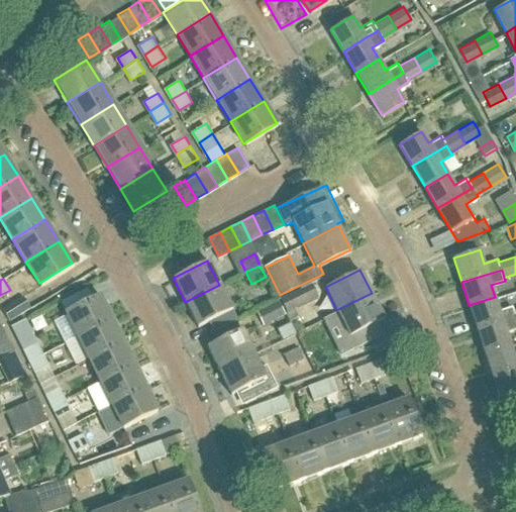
[(313,282),(302,288),(282,298),(289,311),(320,296),(313,282)]
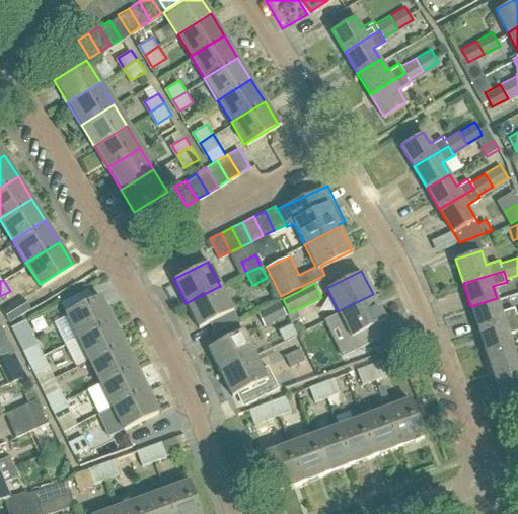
[(220,286),(186,303),(197,326),(232,309),(220,286)]
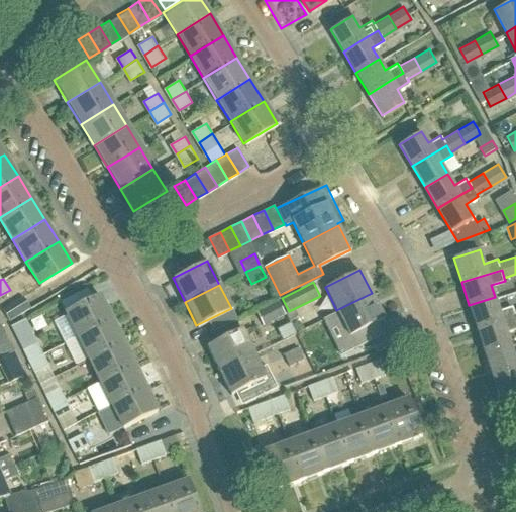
[(77,333),(112,316),(101,293),(66,310),(77,333)]
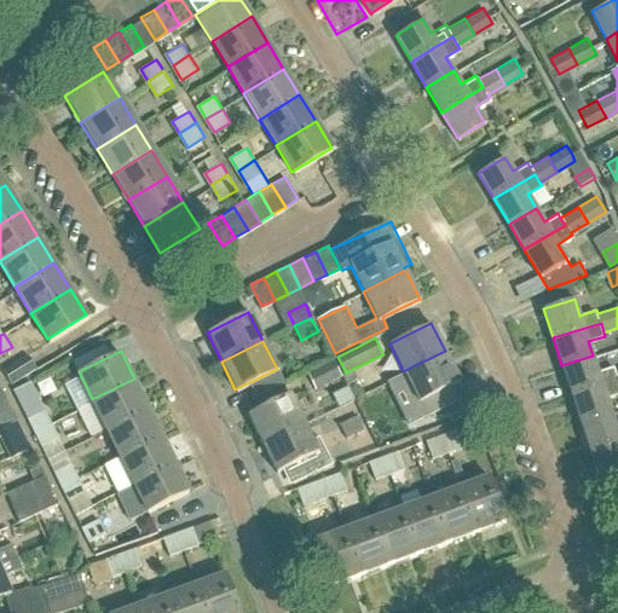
[(403,371),(396,375),(410,404),(417,400),(425,416),(448,405),(458,399),(461,398),(454,382),(460,380),(445,351),(403,371)]
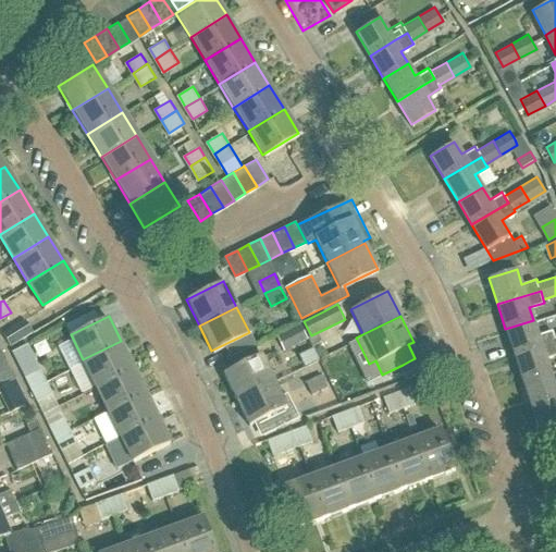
[(12,344),(34,330),(27,319),(4,332),(12,344)]
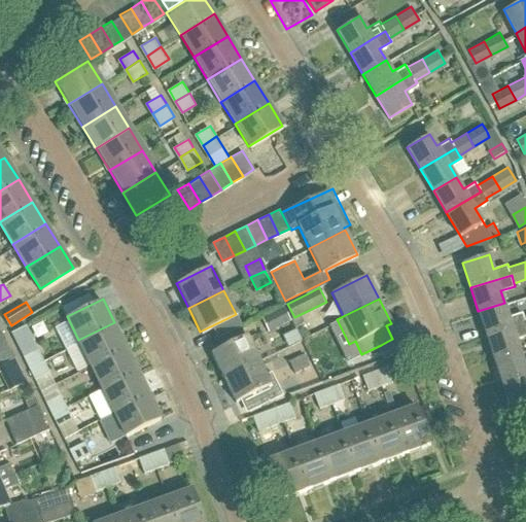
[(509,316),(504,303),(478,311),(486,336),(525,322),(525,314),(524,315),(524,312),(509,316)]
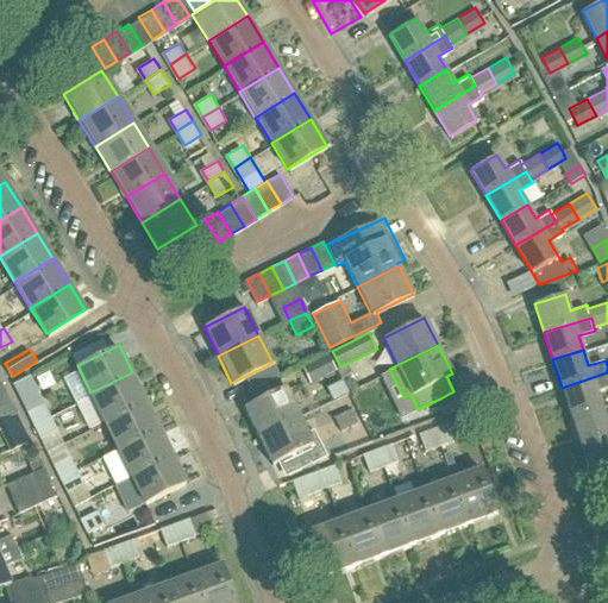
[(312,381),(338,368),(330,352),(305,365),(312,381)]
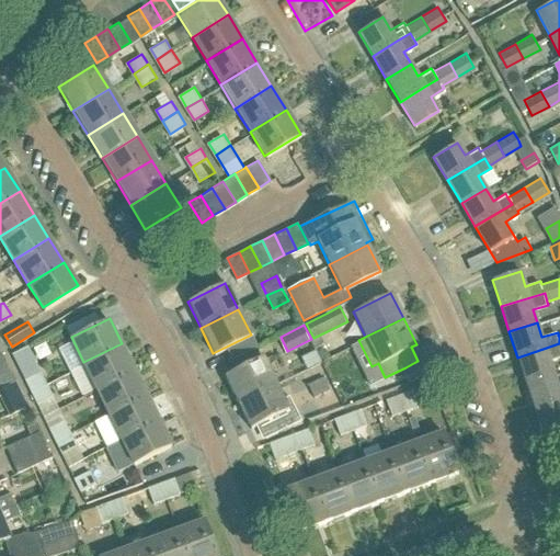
[(27,342),(12,350),(26,378),(42,371),(27,342)]
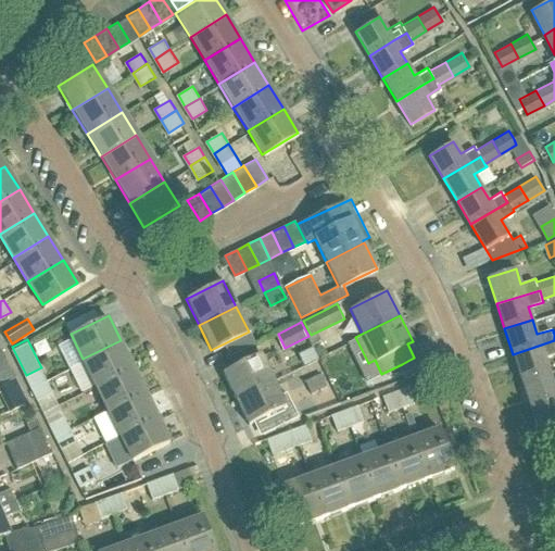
[(96,385),(134,365),(121,340),(83,359),(96,385)]
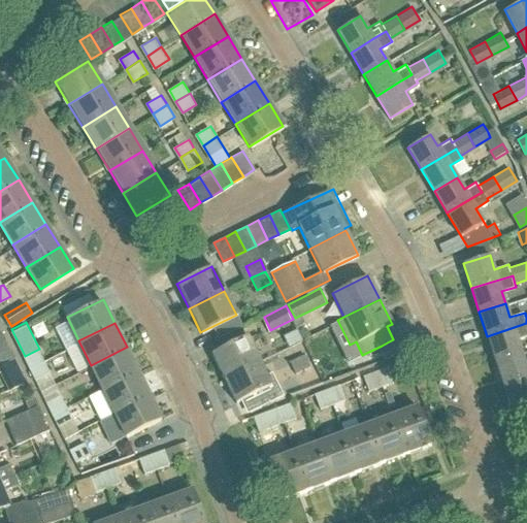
[(487,336),(494,360),(521,352),(517,339),(526,335),(526,323),(487,336)]
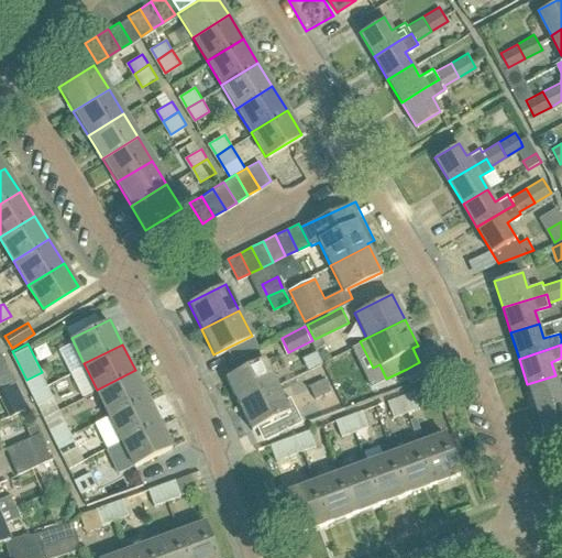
[(238,403),(276,383),(263,358),(224,376),(238,403)]
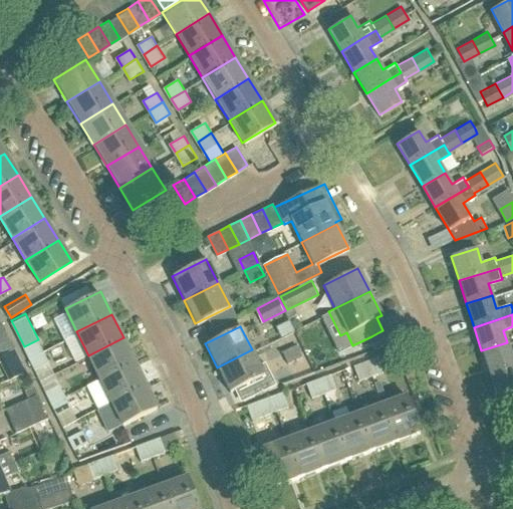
[(4,338),(0,339),(0,353),(14,347),(9,336),(4,338)]
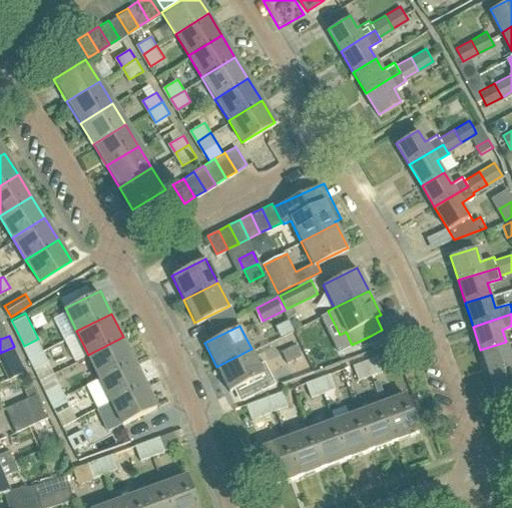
[(123,337),(88,355),(99,378),(134,360),(123,337)]
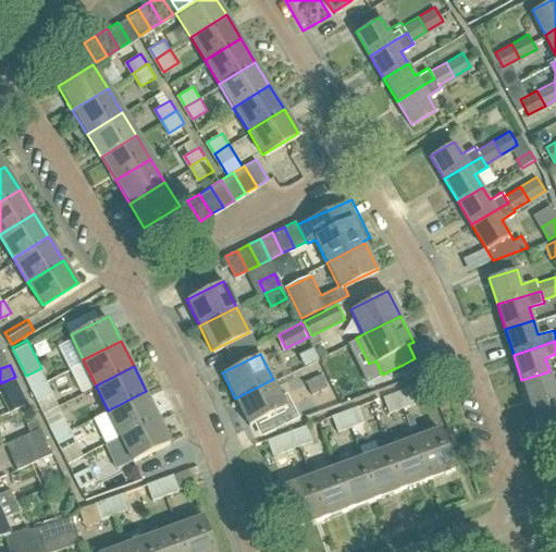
[(32,388),(48,380),(41,368),(26,376),(32,388)]
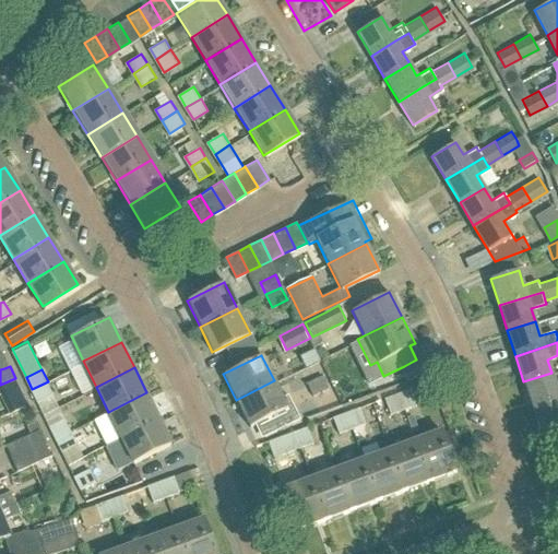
[(551,373),(523,381),(532,407),(557,398),(557,387),(556,387),(551,373)]
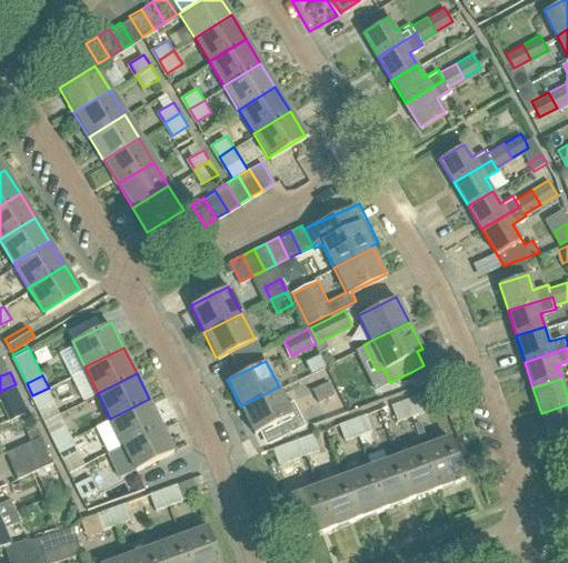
[(320,401),(336,393),(329,380),(314,388),(320,401)]
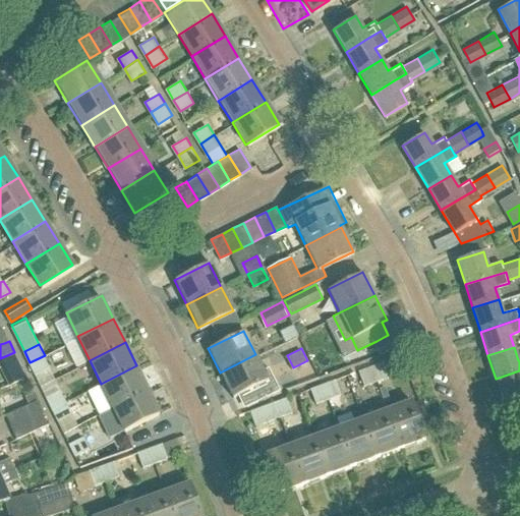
[(0,361),(11,386),(26,379),(15,353),(0,360),(0,361)]
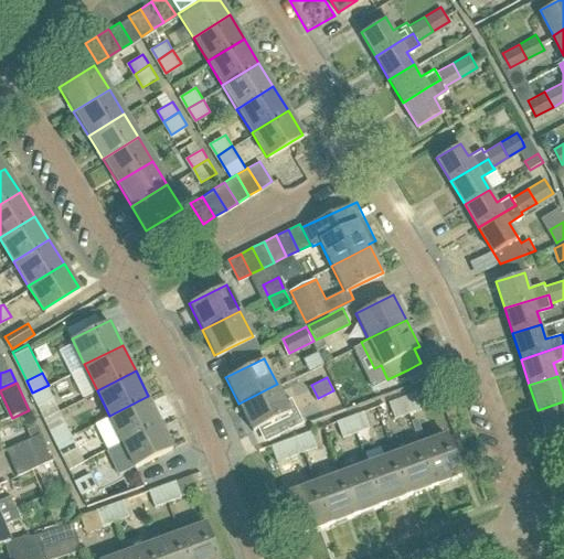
[(277,384),(238,404),(252,429),(258,426),(266,439),(301,421),(289,396),(284,399),(277,384)]
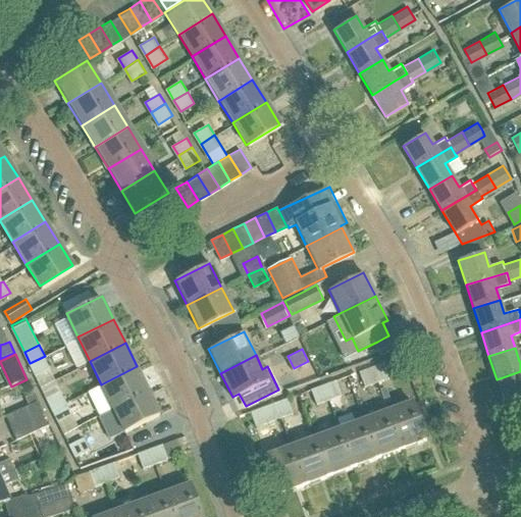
[(45,356),(30,363),(36,375),(50,368),(45,356)]
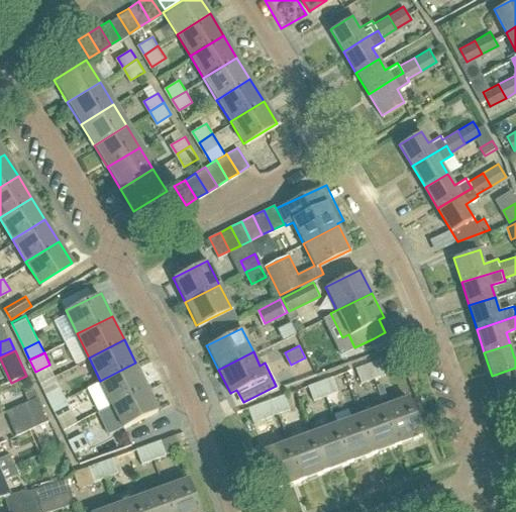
[(370,363),(375,377),(388,373),(383,359),(370,363)]
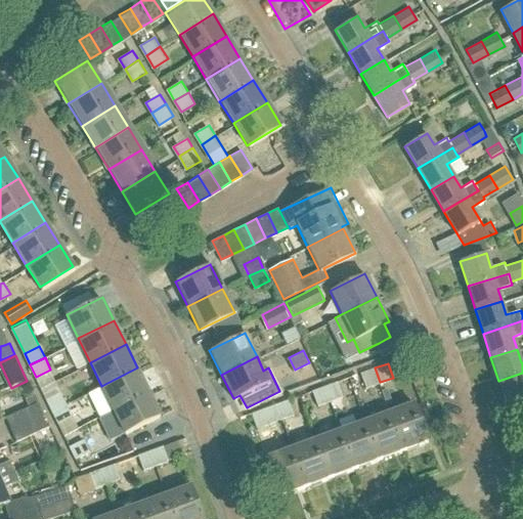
[(114,409),(149,392),(137,368),(101,386),(114,409)]
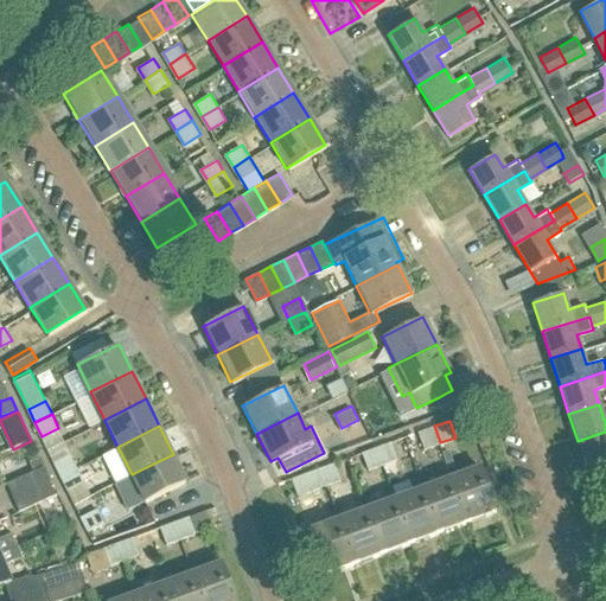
[(426,447),(440,442),(434,426),(420,430),(426,447)]
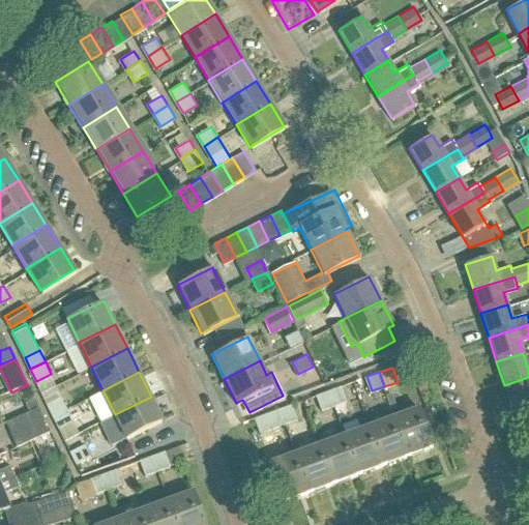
[(528,377),(504,385),(512,410),(528,404),(528,377)]
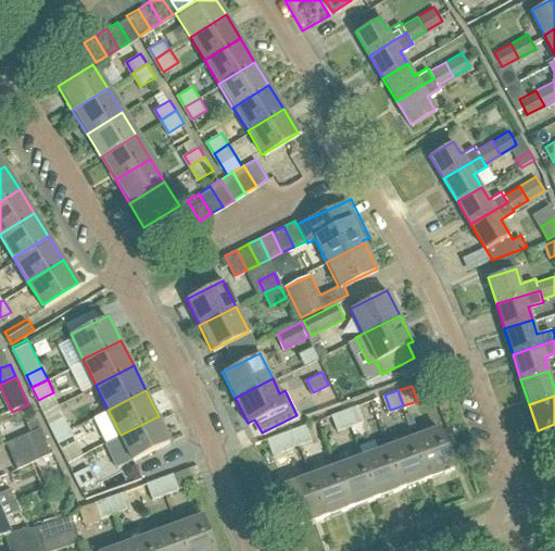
[(347,409),(352,425),(365,420),(360,404),(347,409)]
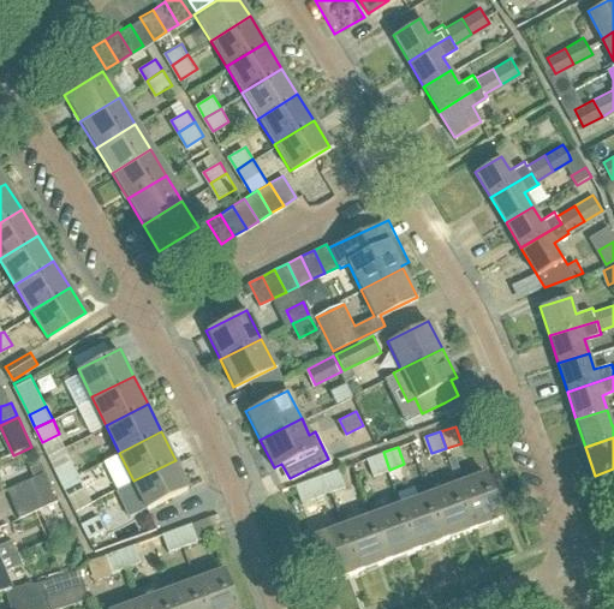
[(375,475),(389,470),(383,452),(369,458),(375,475)]
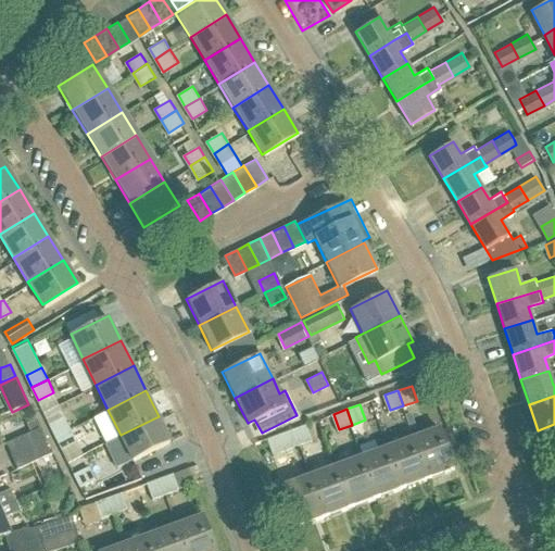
[(417,424),(412,410),(405,412),(411,426),(417,424)]
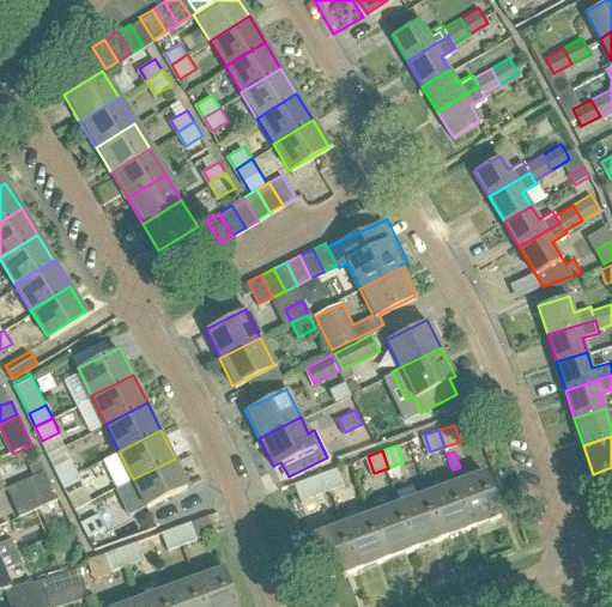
[(62,480),(79,472),(72,457),(55,467),(62,480)]
